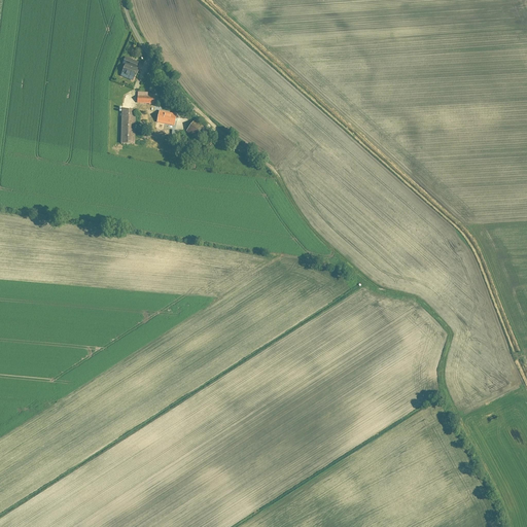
[(129,60),(123,58),(120,66),(123,67),(120,74),(132,77),(134,67),(128,65),(129,60)]
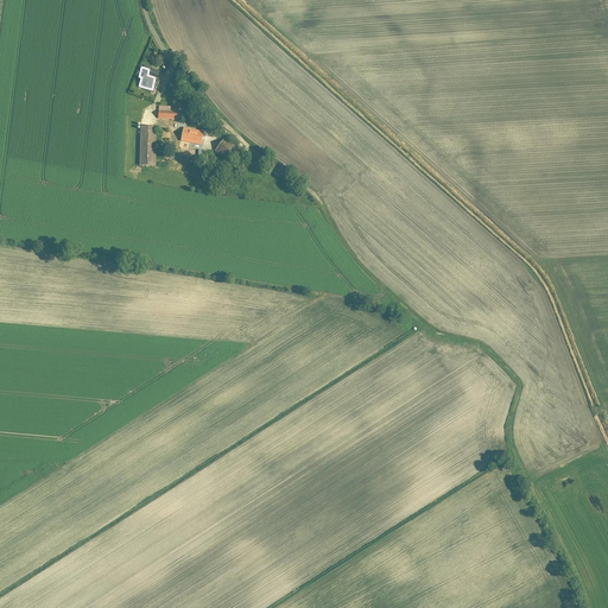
[(177,111),(157,109),(157,120),(177,120),(177,111)]
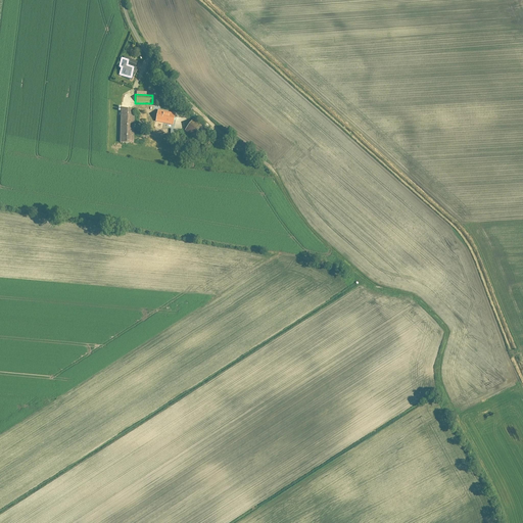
[(133,108),(120,108),(120,144),(133,144),(133,108)]
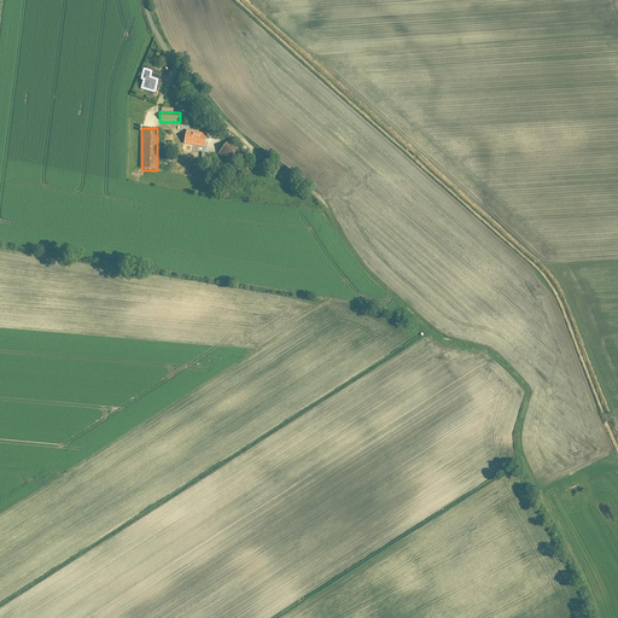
[(205,135),(186,130),(184,141),(203,146),(205,135)]
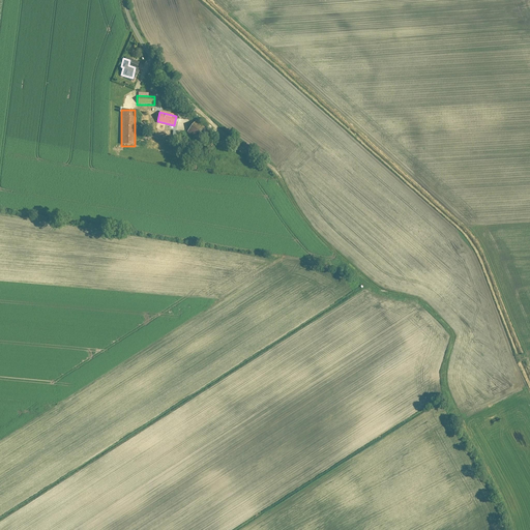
[(202,127),(195,121),(186,131),(195,137),(202,127)]
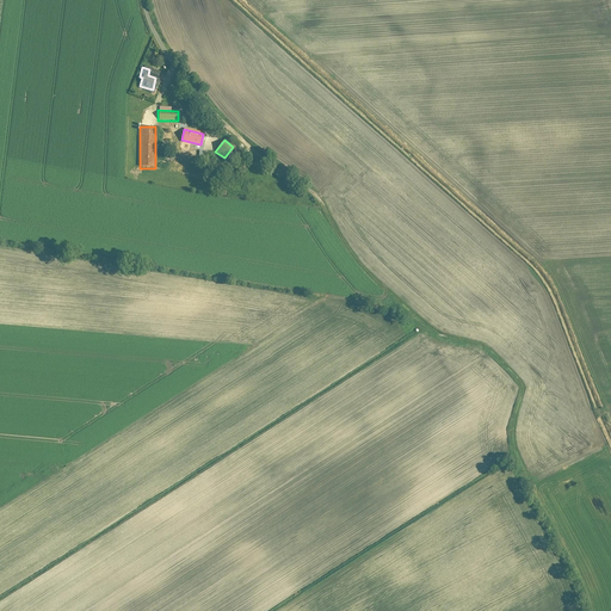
[(222,171),(214,166),(210,171),(218,177),(222,171)]
